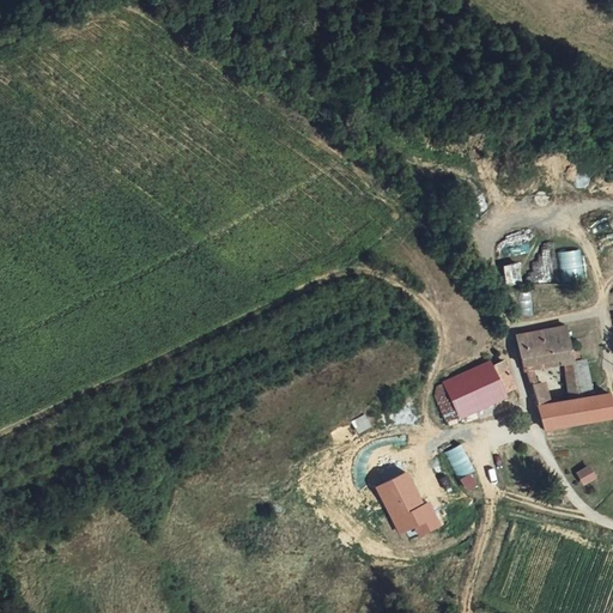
[(580,249),(557,252),(559,280),(582,279),(580,249)]
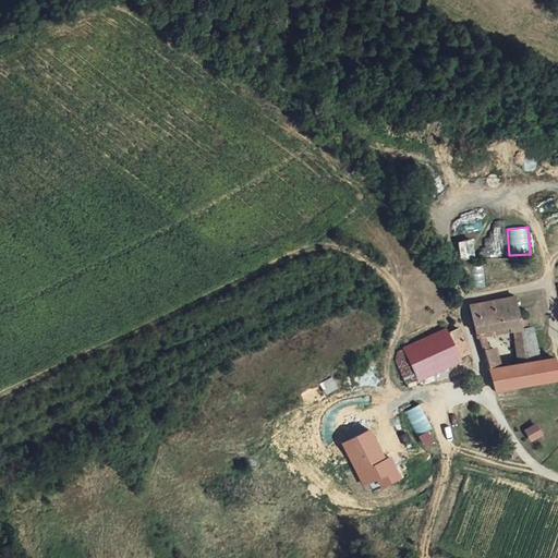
[(532,305),(530,294),(505,298),(506,307),(532,305)]
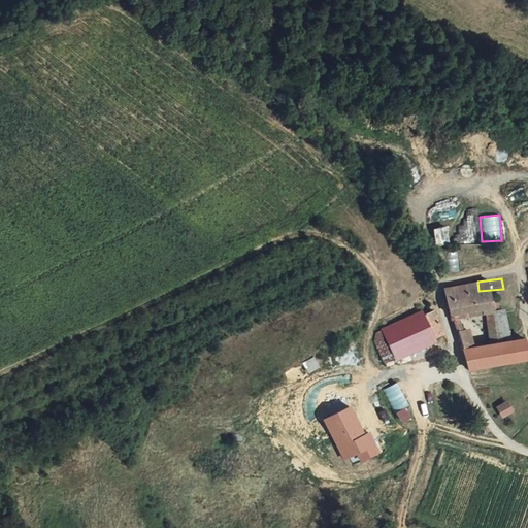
[(455,285),(460,308),(497,306),(504,306),(505,310),(510,310),(509,298),(503,298),(503,289),(479,291),(477,282),(455,285)]
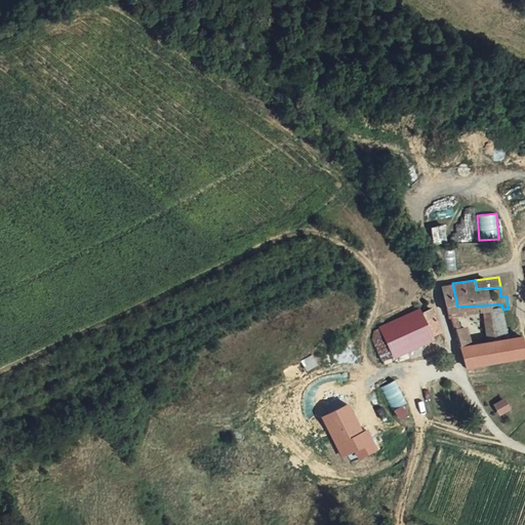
[(496,338),(505,337),(503,322),(502,309),(501,305),(494,305),(496,338)]
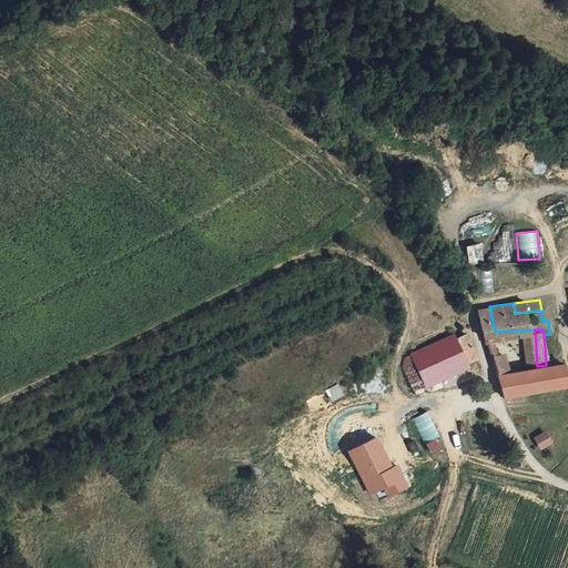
[(457,338),(455,334),(411,353),(427,388),(472,368),(469,365),(480,359),(468,334),(457,338)]
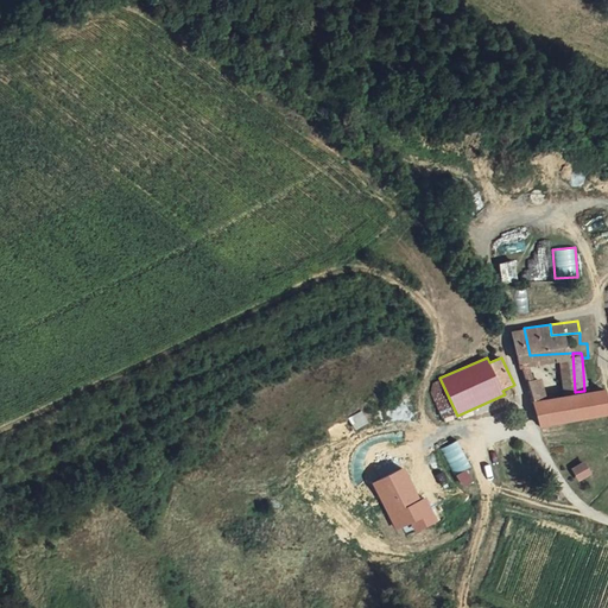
[(593,390),(584,391),(575,392),(555,393),(553,392),(551,375),(538,375),(548,419),(607,413),(607,410),(603,390),(593,390)]
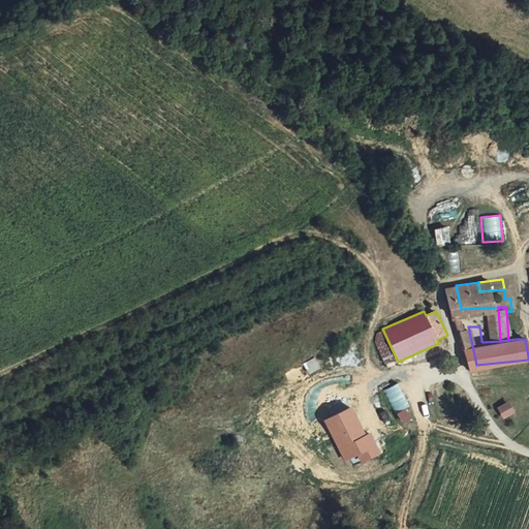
[(314,358),(303,364),(309,374),(319,368),(314,358)]
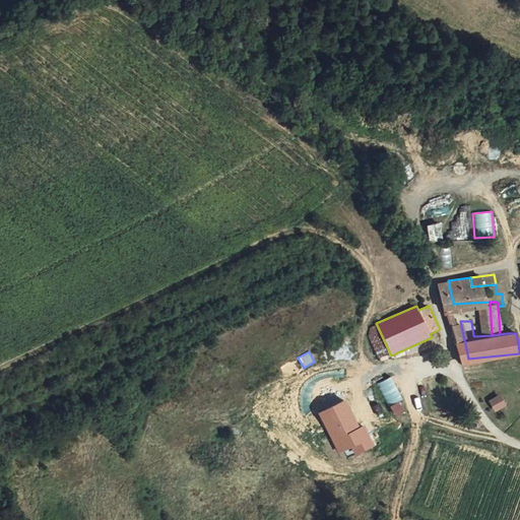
[(389,407),(391,406),(396,415),(404,410),(400,401),(403,400),(392,377),(378,384),(389,407)]
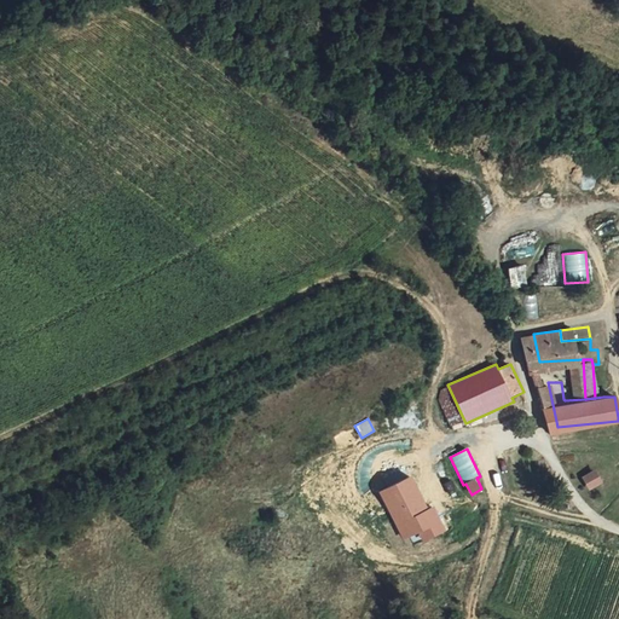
[(404,537),(418,530),(424,541),(445,530),(433,509),(428,512),(411,478),(381,493),(404,537)]
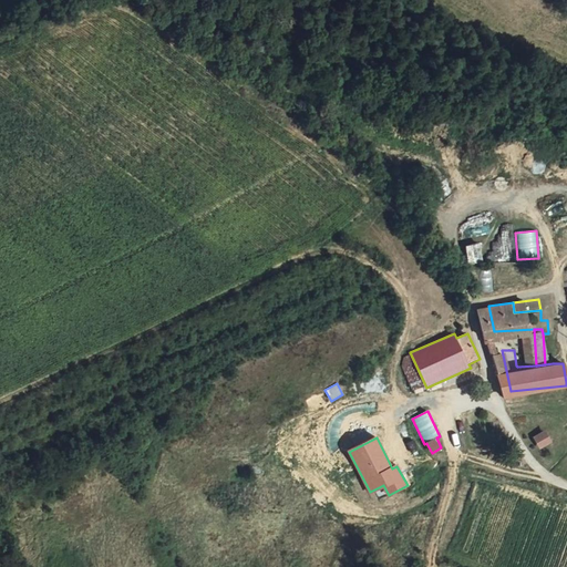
All buildings are outlined.
